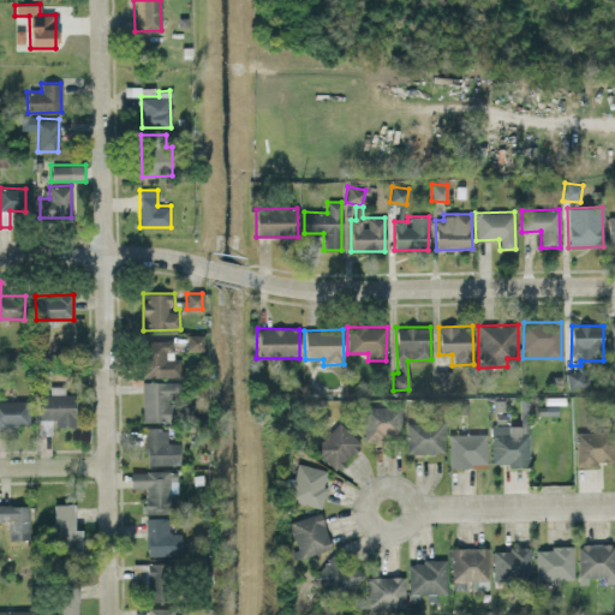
[(179,358),(173,358),(172,340),(142,341),(143,377),(179,376),(179,358)]
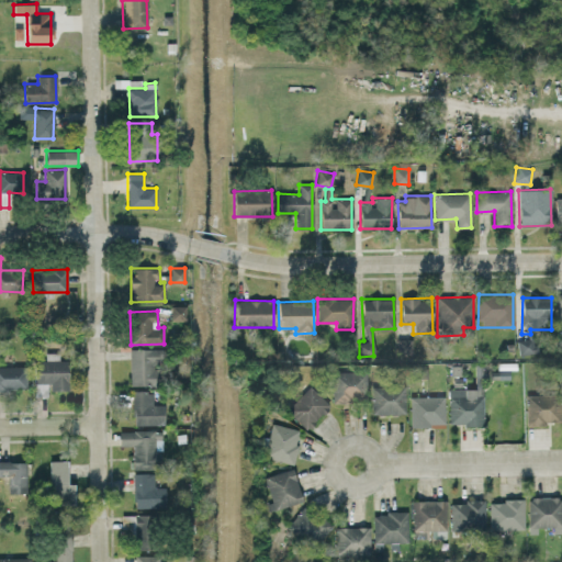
[(517,340),(518,356),(537,355),(536,339),(517,340)]
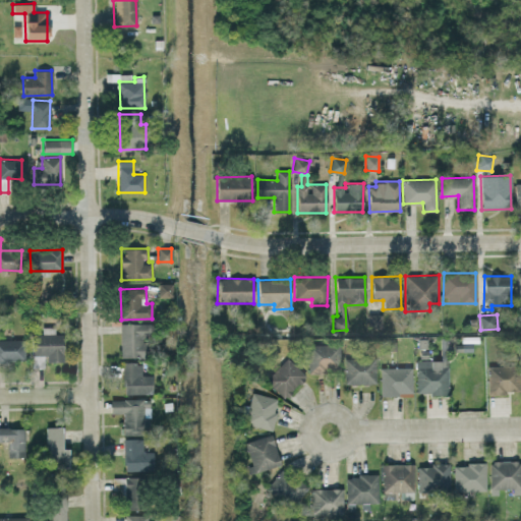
[(119,324),(120,357),(143,357),(143,338),(150,338),(150,323),(119,324)]
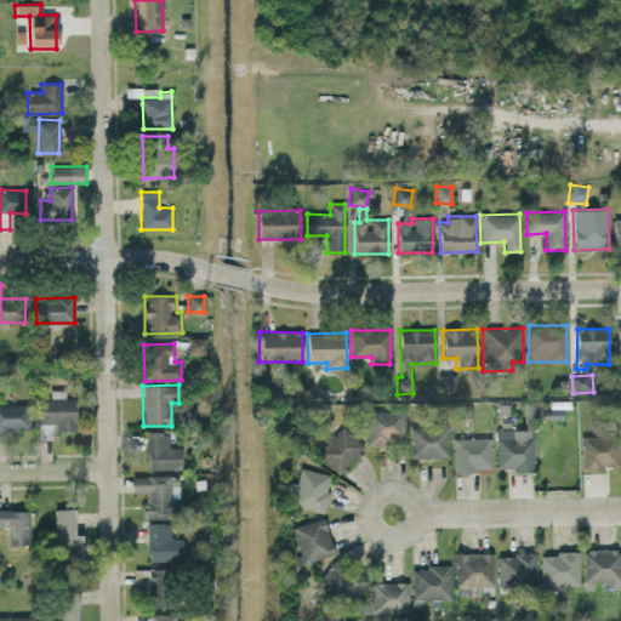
[(74,397),(64,397),(64,389),(50,391),(50,398),(36,398),(38,438),(53,438),(53,432),(75,431),(74,397)]
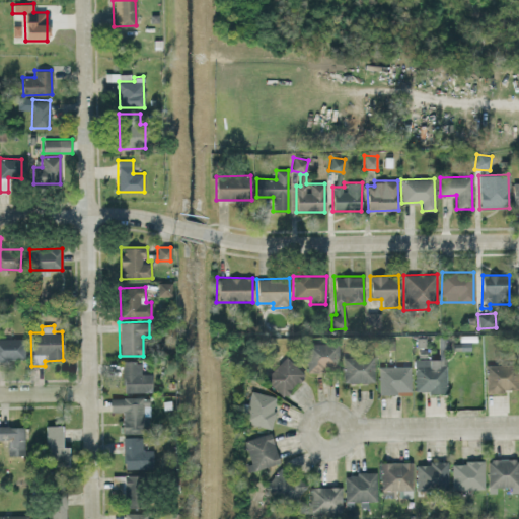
[(0,360),(23,359),(23,338),(0,338),(0,360)]
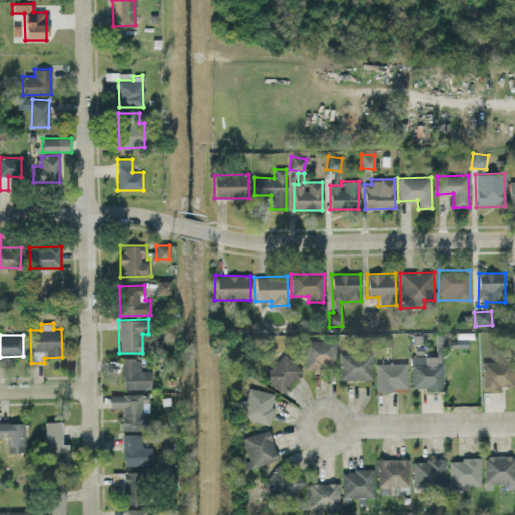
[(335,365),(336,341),(304,340),(303,369),(322,369),(322,365),(335,365)]
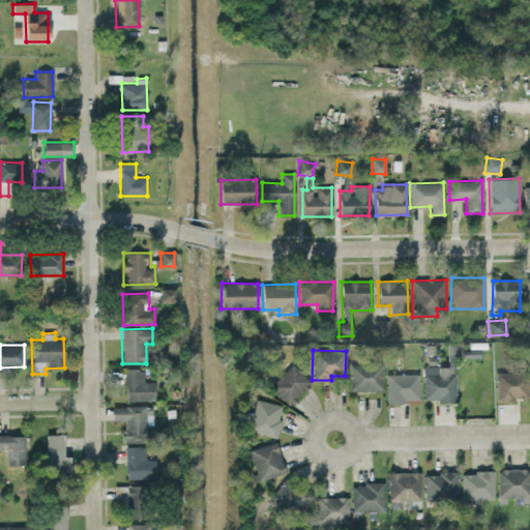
[(381,363),(349,364),(350,390),(382,390),(381,363)]
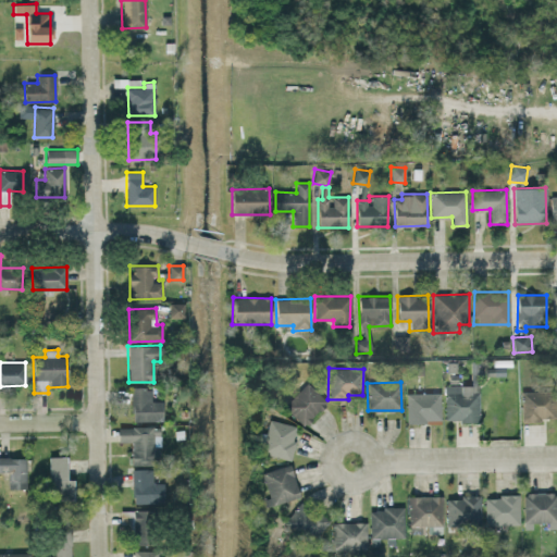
[(284,408),(304,426),(326,401),(308,383),(284,408)]
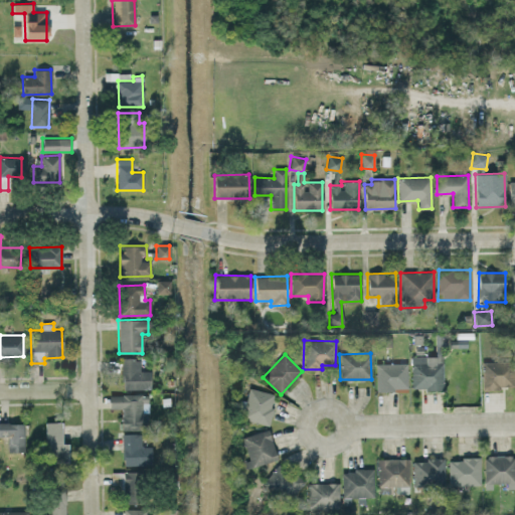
[(441,389),(442,356),(411,356),(410,389),(441,389)]
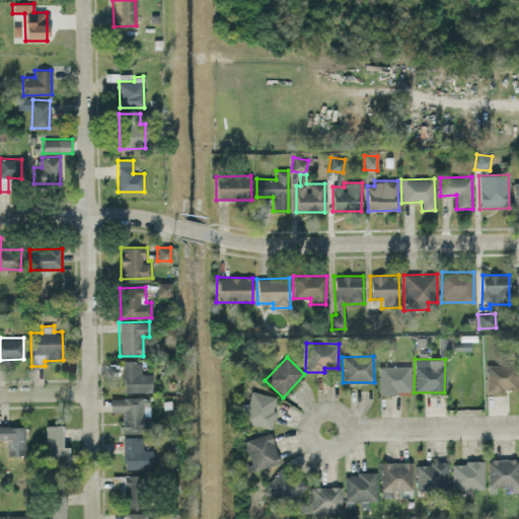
[(151,392),(150,374),(140,374),(140,361),(122,361),(123,392),(151,392)]
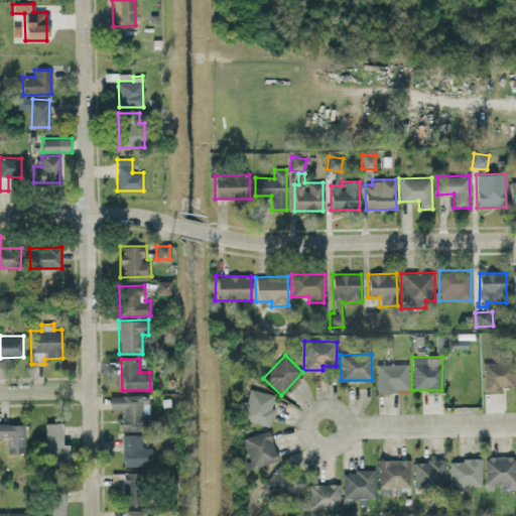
[(483,362),(483,390),(514,390),(514,362),(483,362)]
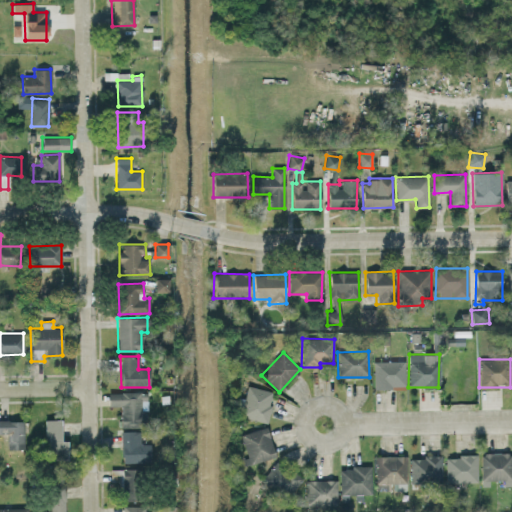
[(374,389),(405,389),(404,361),(373,361),(374,389)]
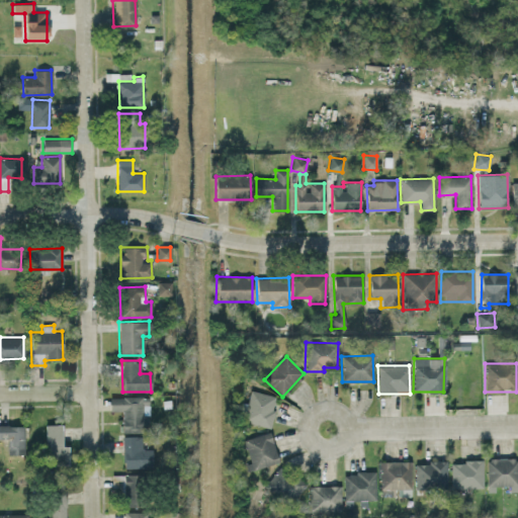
[(275,395),(248,391),(244,423),(271,427),(275,395)]
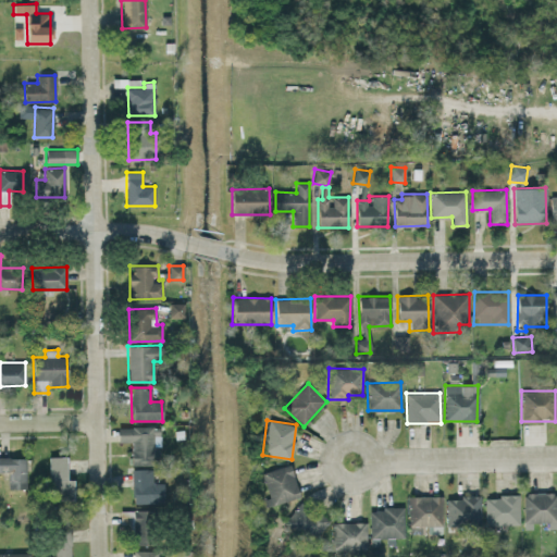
[(158,426),(118,426),(118,441),(131,441),(131,465),(158,465),(158,426)]
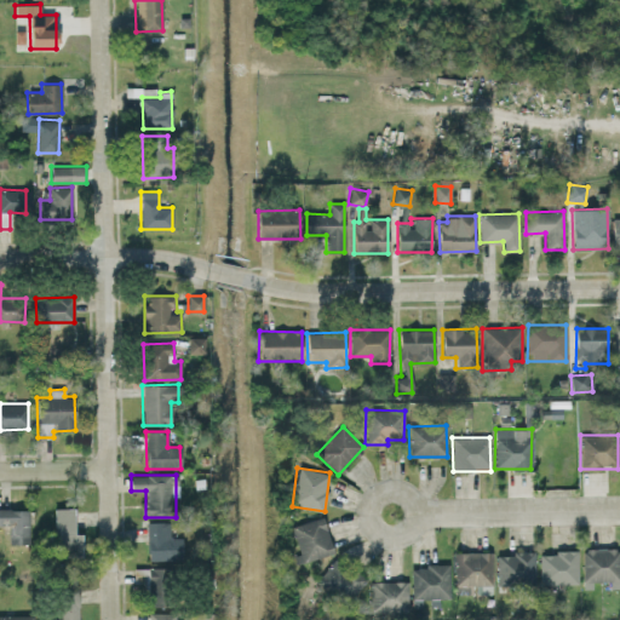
[(81,533),(74,534),(74,507),(55,509),(56,558),(81,557),(81,533)]
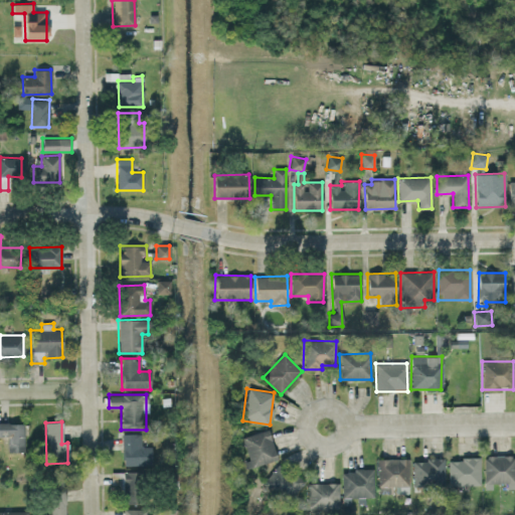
[(23,422),(0,422),(0,436),(7,436),(7,452),(24,452),(23,422)]
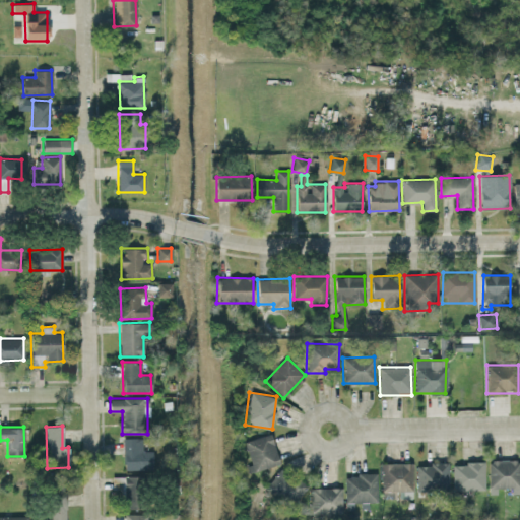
[(242,442),(251,472),(279,463),(270,433),(242,442)]
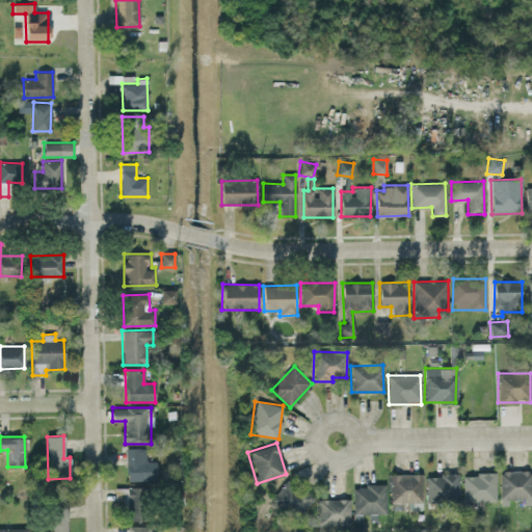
[(126,448),(127,480),(156,480),(156,460),(144,460),(144,448),(126,448)]
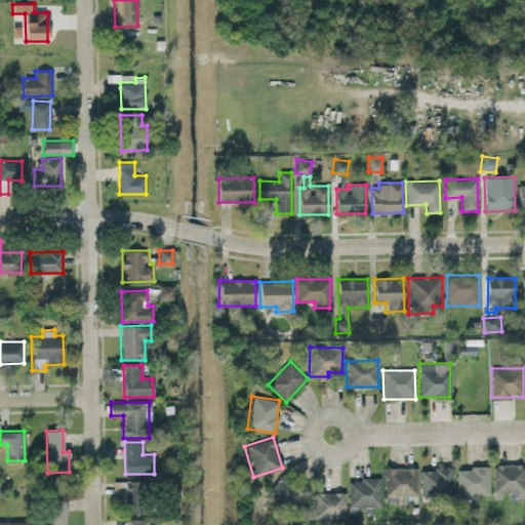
[(492,465),(493,492),(524,491),(524,463),(492,465)]
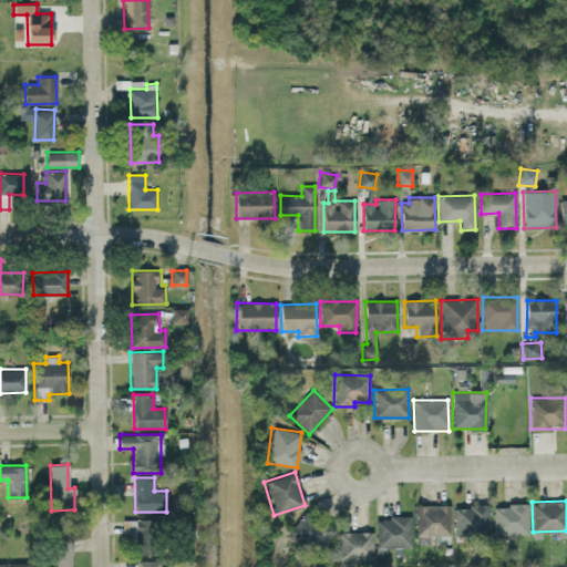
[(450,535),(450,504),(415,505),(415,543),(433,543),(432,535),(450,535)]
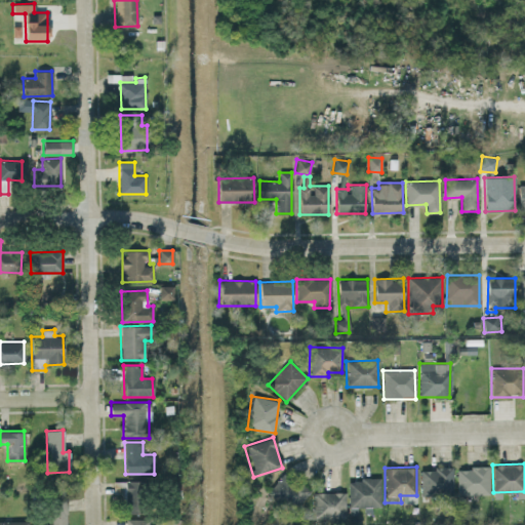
[(457,495),(489,494),(489,467),(456,468),(457,495)]
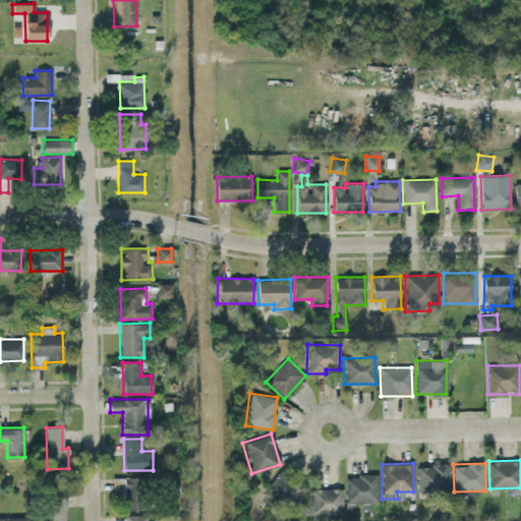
[(449,464),(417,464),(417,490),(449,490),(449,464)]
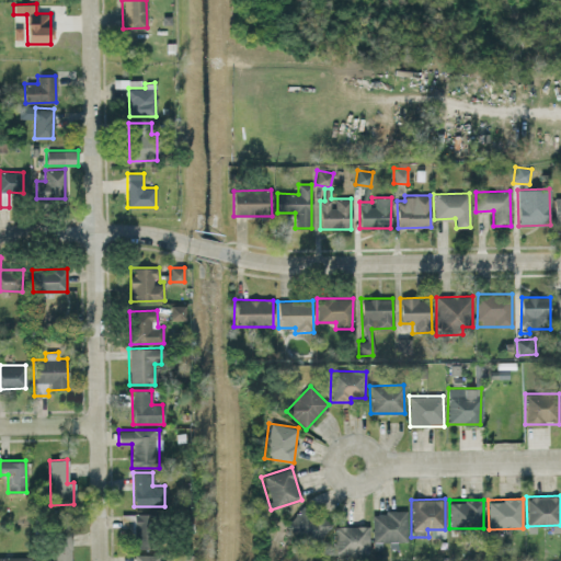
[(330,527),(305,504),(286,525),(312,547),(330,527)]
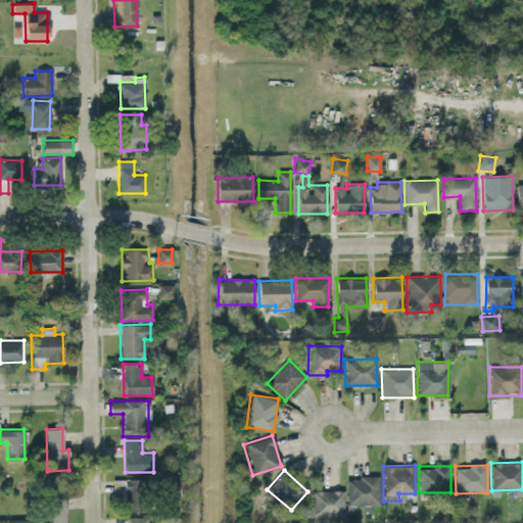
[(379,476),(346,477),(347,505),(379,505),(379,476)]
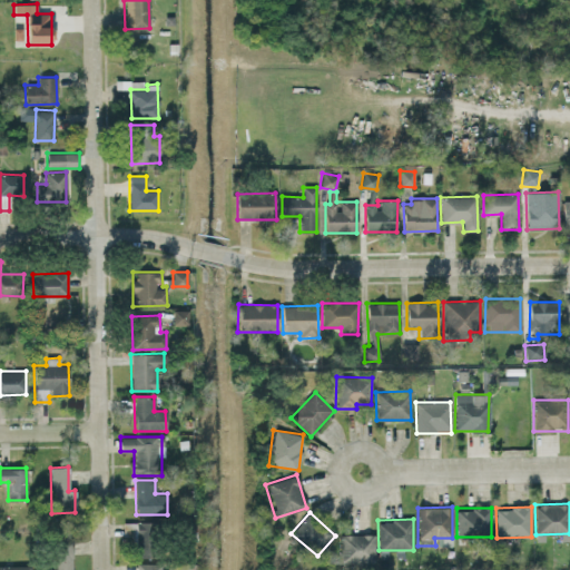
[(135,557),(155,558),(156,522),(136,521),(135,557)]
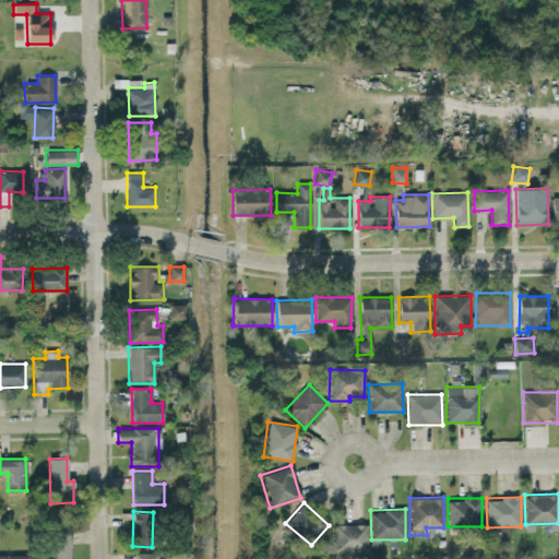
[(333,525),(333,552),(367,551),(367,524),(333,525)]
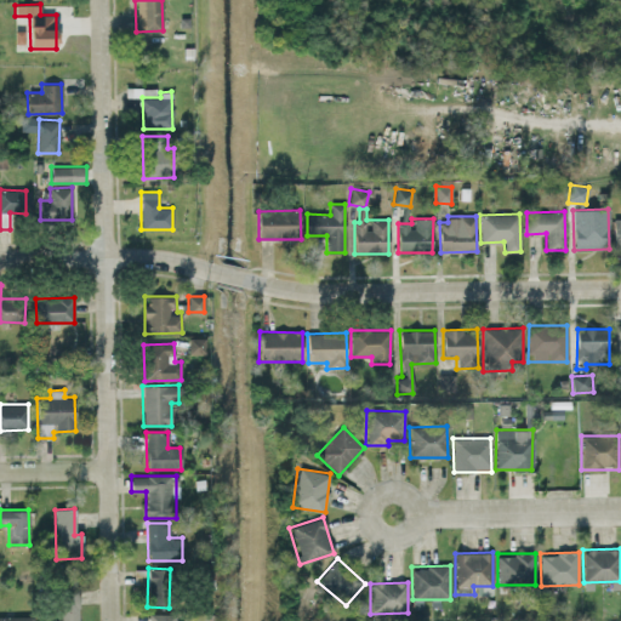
[(78,620),(78,588),(57,588),(58,620),(46,620),(78,620)]
